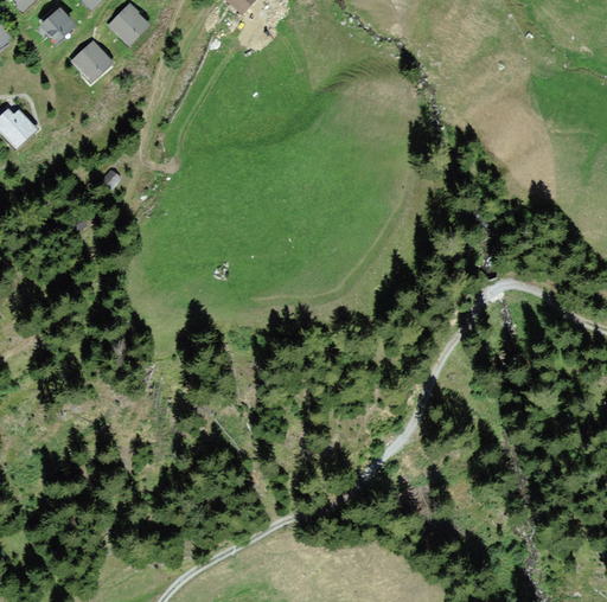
[(231,0),(242,10),(247,4),(255,12),(267,0),(231,0)]
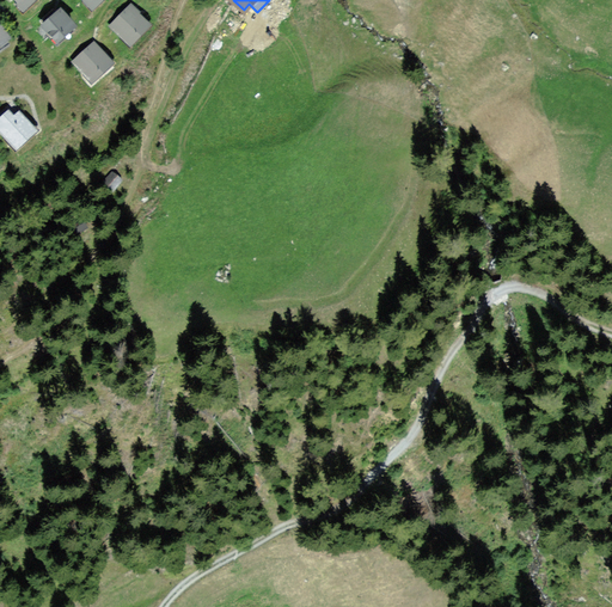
[(146,20),(129,4),(112,20),(129,38),(146,20)]
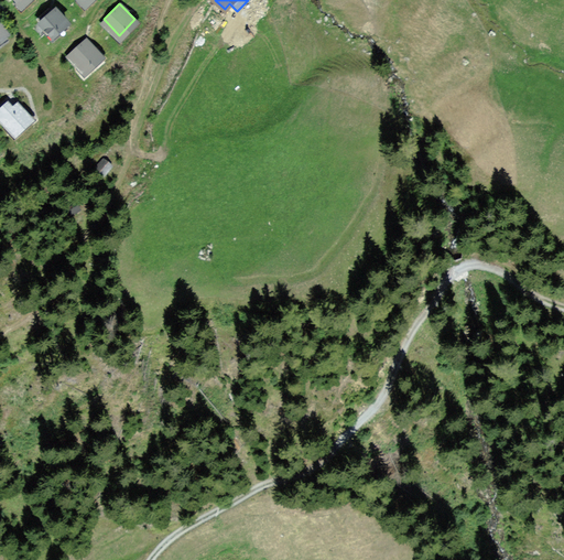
[(67,21),(55,7),(40,20),(52,34),(67,21)]
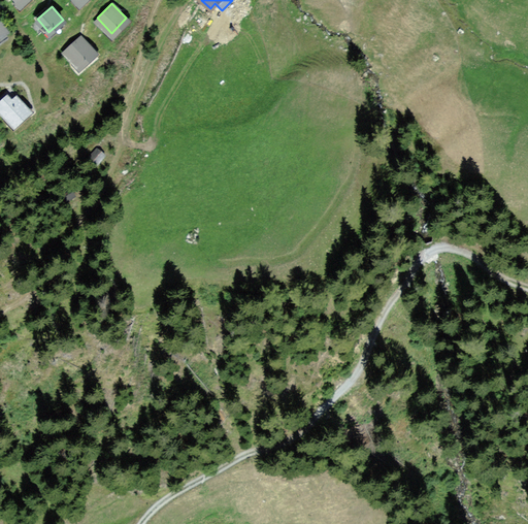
[(94,51),(80,35),(65,50),(78,64),(94,51)]
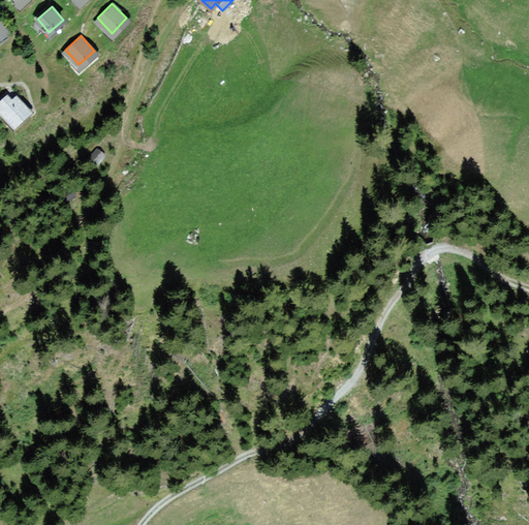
[(0,109),(13,123),(29,109),(17,94),(11,98),(7,93),(2,99),(4,102),(0,105),(0,109)]
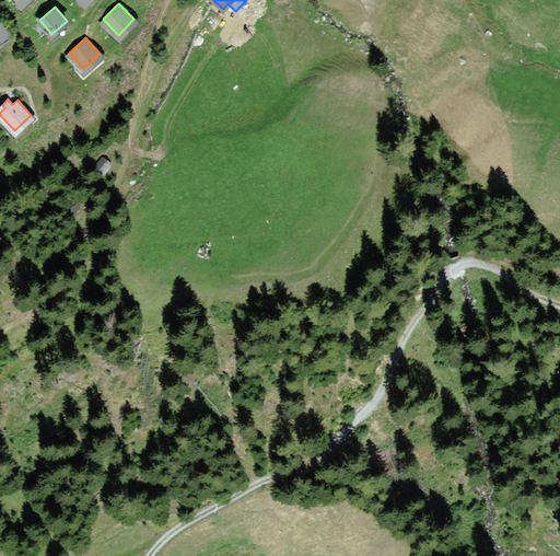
[(111,162),(103,154),(94,163),(103,171),(111,162)]
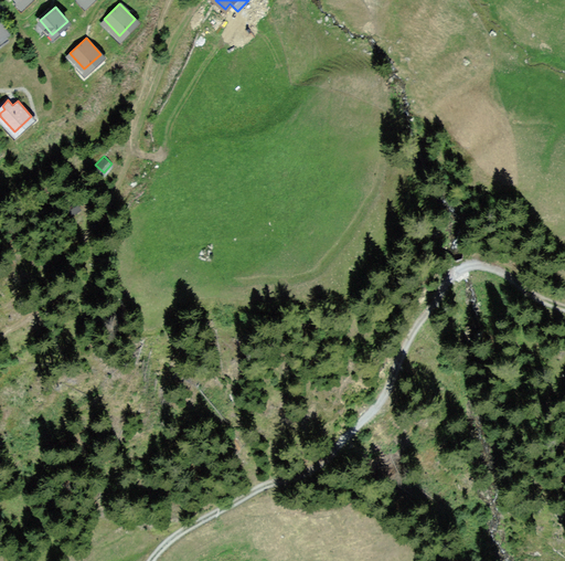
[(80,207),(74,199),(66,203),(71,211),(80,207)]
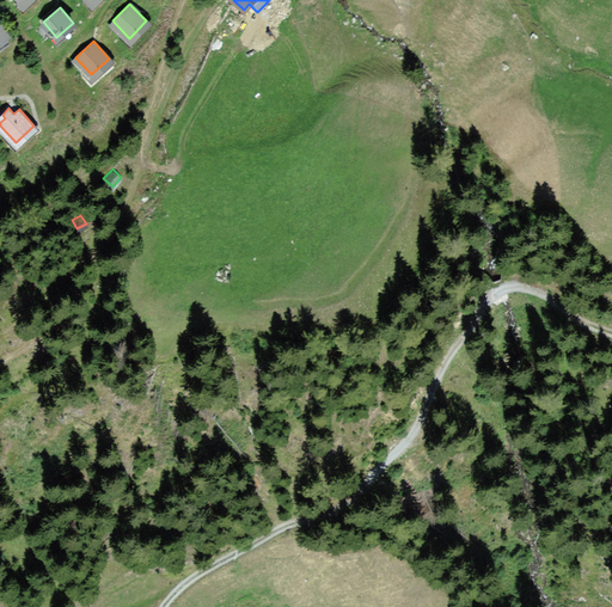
[(51,228),(46,221),(38,227),(44,234),(51,228)]
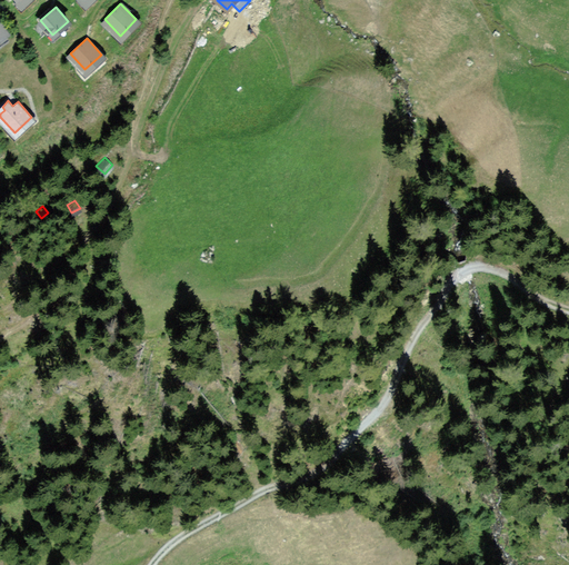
All buildings are outlined.
